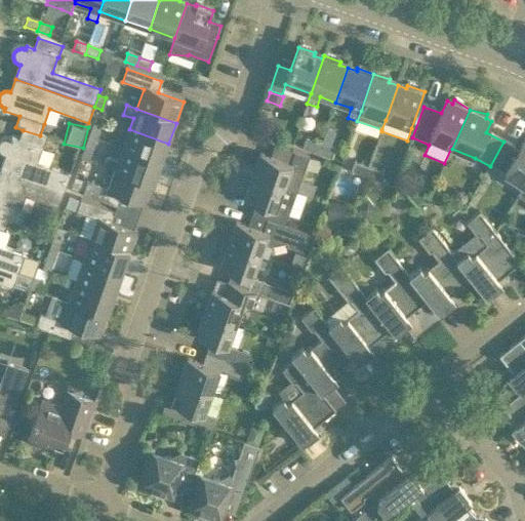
[(96,142),(99,130),(92,127),(88,138),(96,142)]
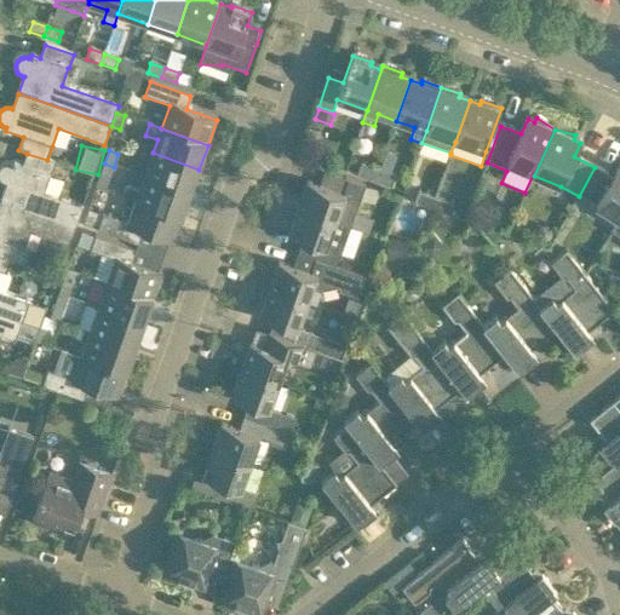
[(190,194),(199,170),(153,153),(144,178),(190,194)]
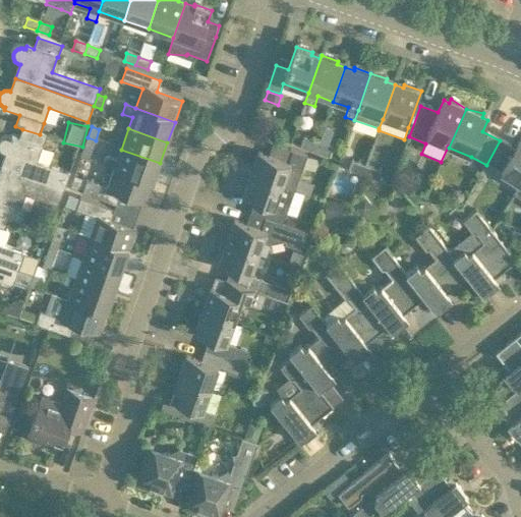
[(47,137),(40,134),(22,129),(18,139),(11,137),(10,140),(9,139),(7,139),(6,139),(4,139),(3,139),(1,140),(0,141),(0,152),(1,153),(2,154),(4,155),(5,156),(0,169),(63,191),(69,174),(38,163),(47,137)]
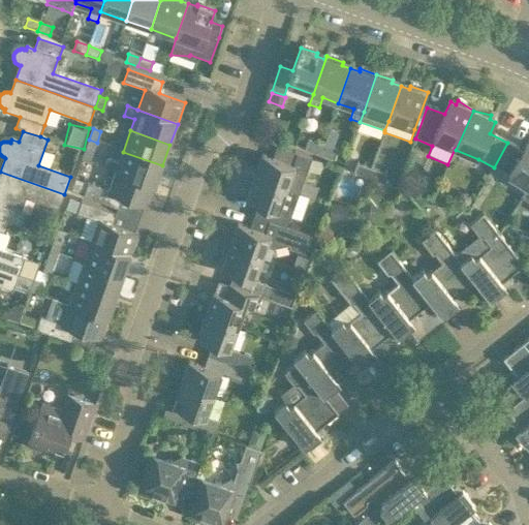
[(93,154),(97,143),(89,140),(85,151),(93,154)]
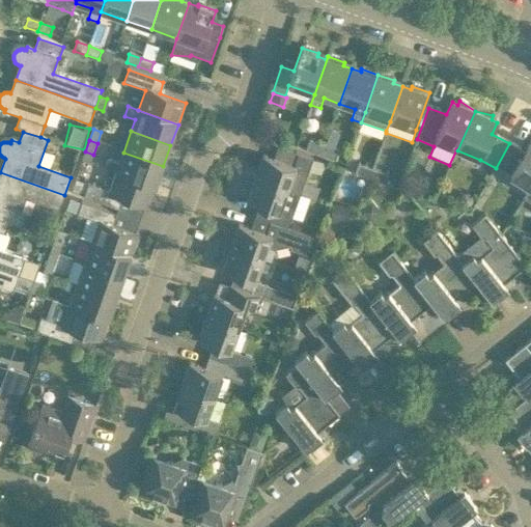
[(320,157),(324,146),(309,141),(306,151),(320,157)]
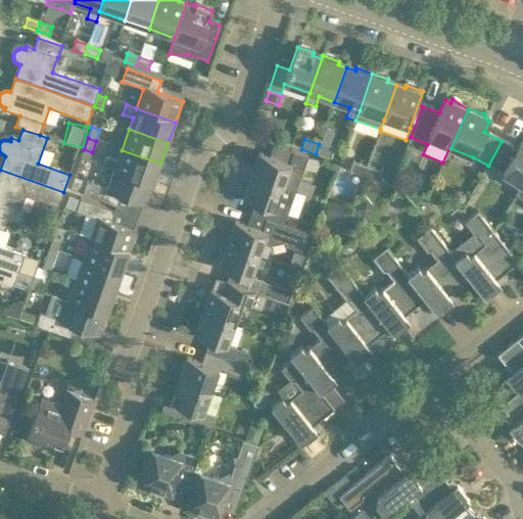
[(522,142),(518,150),(502,141),(488,166),(503,174),(522,186),(522,142)]
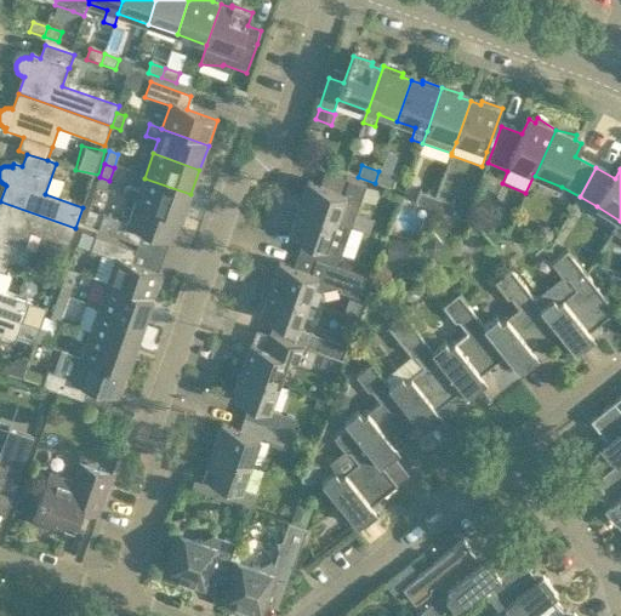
[(392,189),(396,177),(379,171),(375,183),(392,189)]
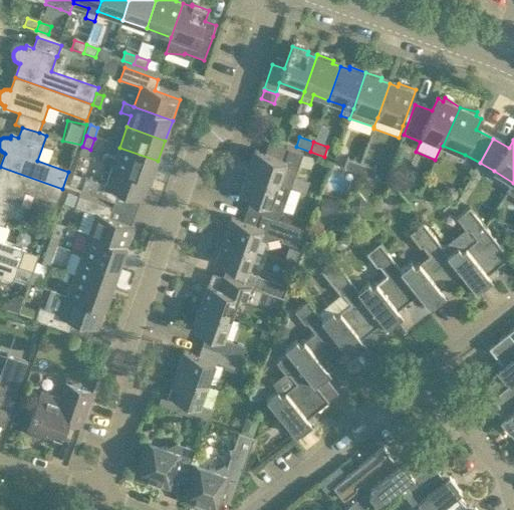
[(255,152),(247,174),(291,191),(298,168),(302,157),(270,146),(266,156),(255,152)]
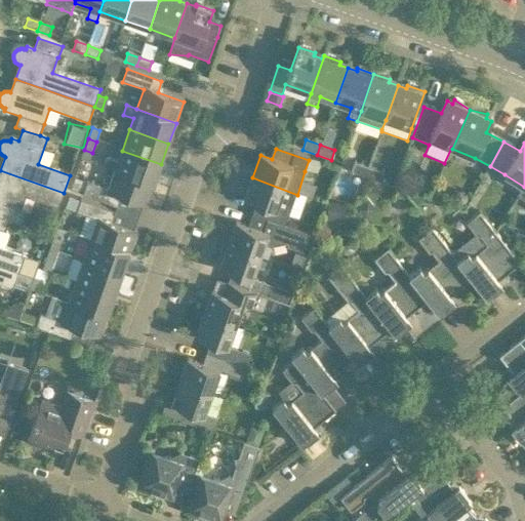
[(105,163),(104,167),(115,171),(154,186),(161,164),(122,151),(118,164),(109,161),(105,163)]
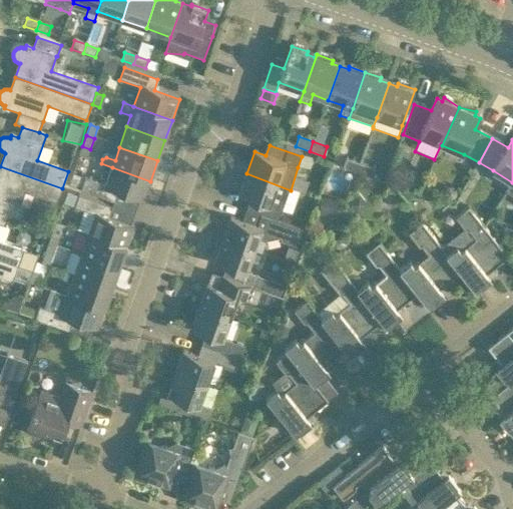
[(357,174),(360,164),(346,159),(342,169),(357,174)]
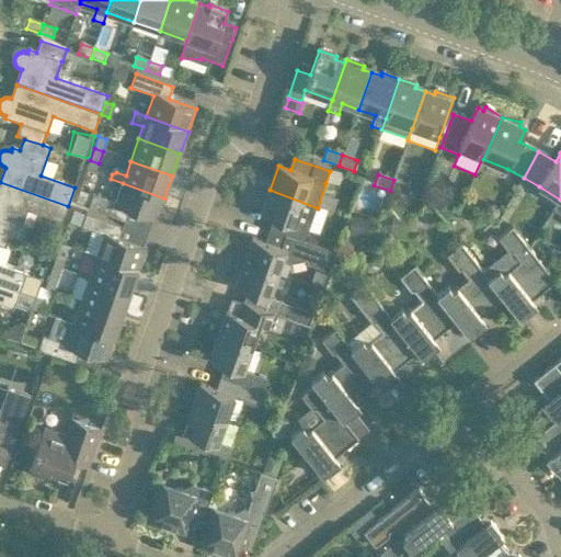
[(405,196),(409,185),(393,180),(390,191),(405,196)]
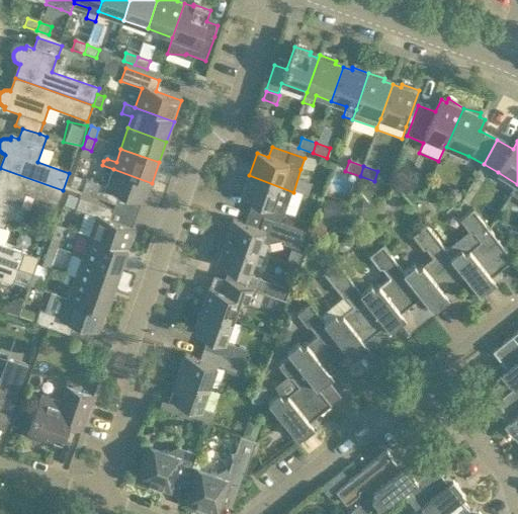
[(63,190),(0,168),(0,215),(21,224),(25,211),(20,209),(25,195),(58,206),(63,190)]
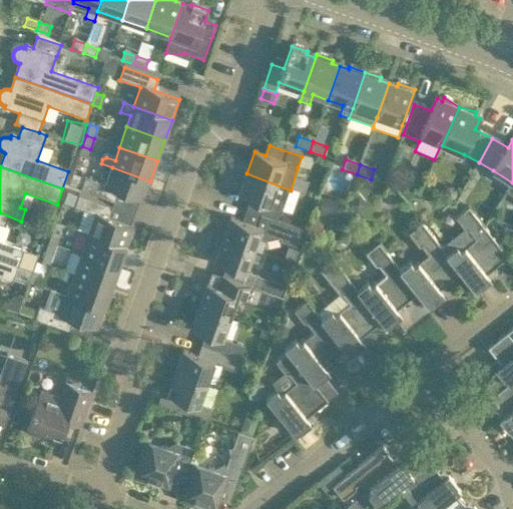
[(143,202),(150,181),(112,167),(105,186),(73,175),(68,187),(114,203),(117,193),(143,202)]
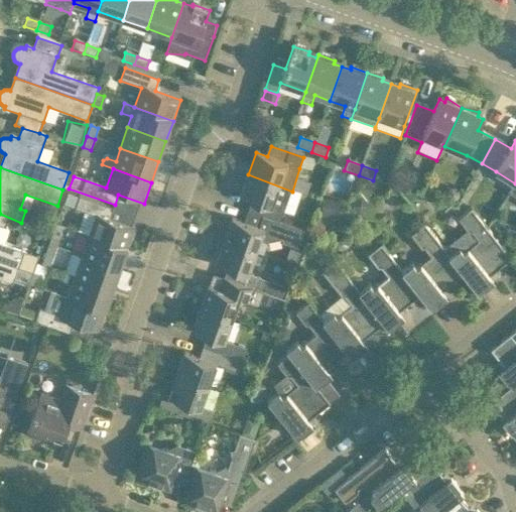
[(280,224),(284,213),(291,190),(248,174),(240,197),(252,202),(248,213),(280,224)]
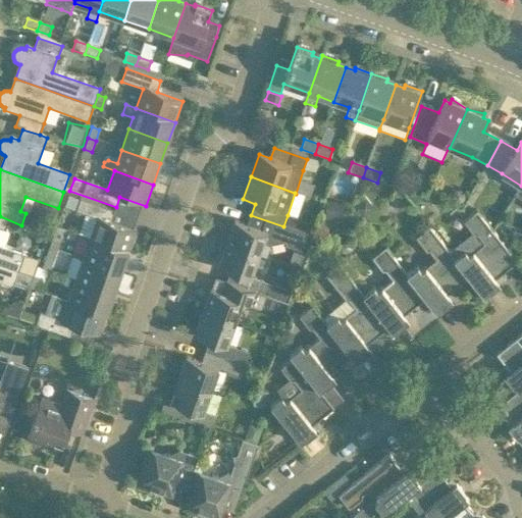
[(128,253),(136,231),(110,222),(114,212),(95,205),(69,196),(64,209),(97,220),(90,240),(128,253)]
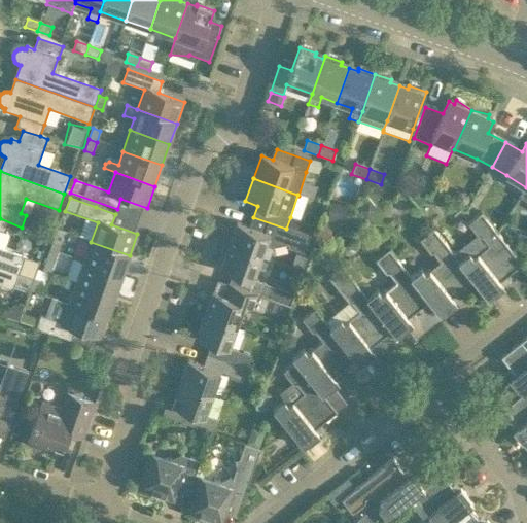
[(366,221),(378,212),(369,201),(357,210),(366,221)]
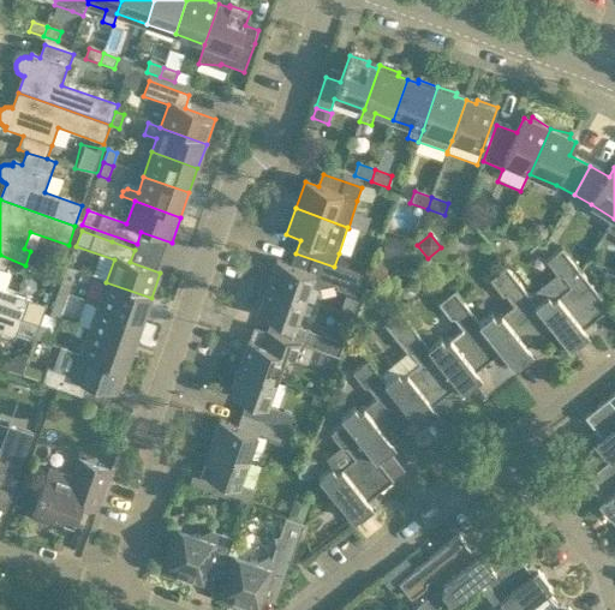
[(401,263),(405,241),(386,238),(382,259),(401,263)]
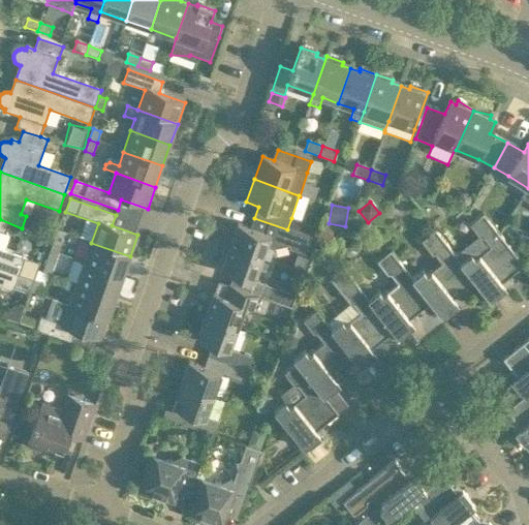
[(524,267),(499,236),(483,215),(469,226),(479,239),(484,240),(490,248),(475,260),(471,255),(461,264),(460,264),(475,283),(474,283),(490,302),(505,289),(501,284),(524,267)]
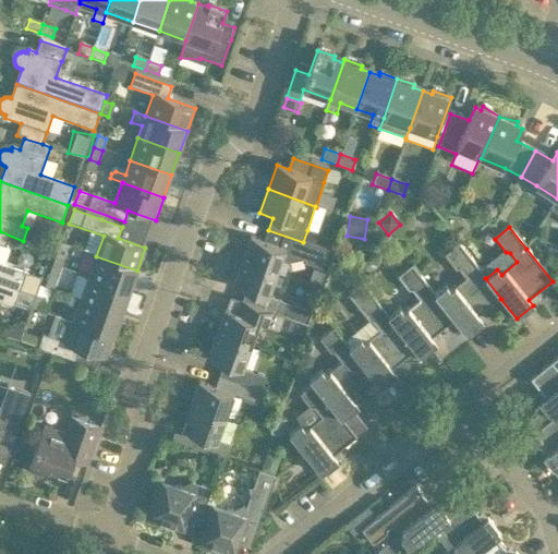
[(329,252),(303,242),(268,230),(264,242),(251,238),(242,262),(277,274),(282,260),(287,262),(303,259),(308,261),(307,263),(323,268),(329,252)]
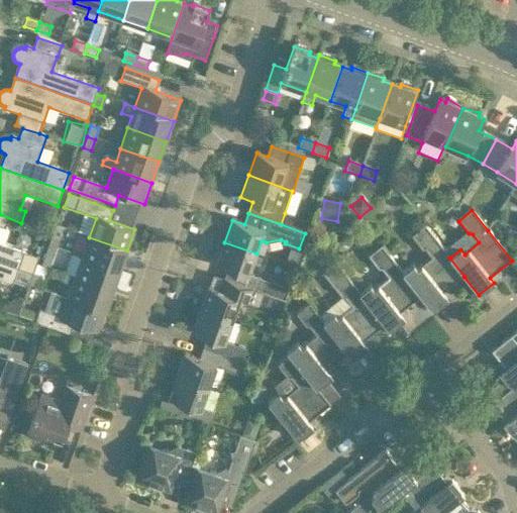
[(21,223),(0,214),(0,263),(33,275),(33,274),(39,258),(0,243),(0,227),(7,230),(9,230),(11,230),(13,230),(14,229),(16,228),(18,227),(19,226),(20,224),(21,223)]
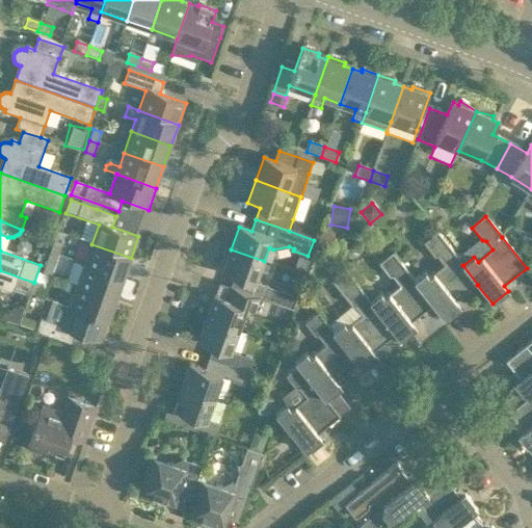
[(478,285),(462,265),(463,265),(437,233),(424,243),(434,257),(437,257),(445,265),(429,278),(426,272),(415,282),(433,306),(444,320),(459,307),(456,302),(477,285),(478,285)]
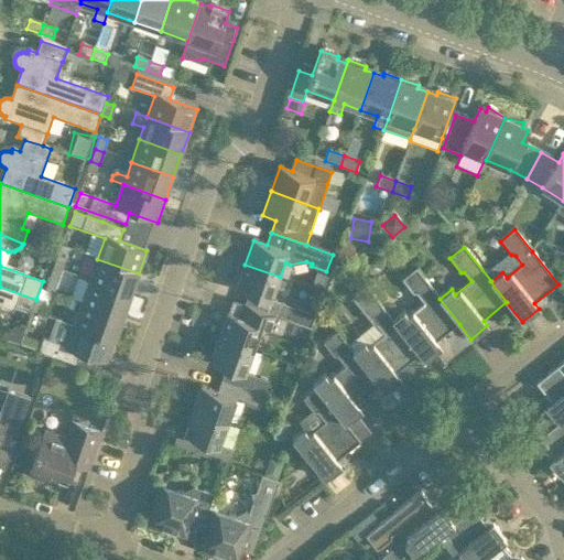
[(61,271),(65,259),(57,256),(53,268),(61,271)]
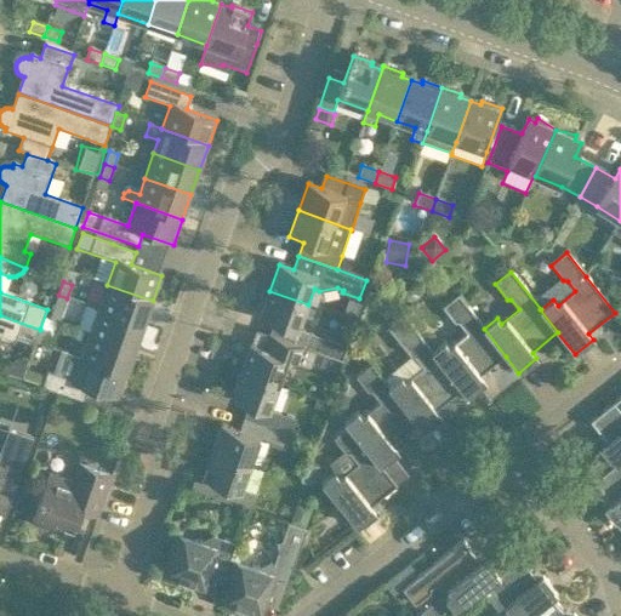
[(144,325),(153,301),(107,285),(98,309),(144,325)]
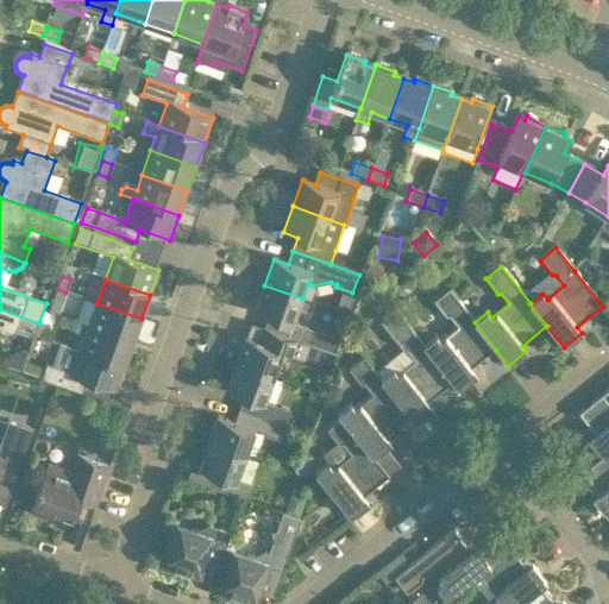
[(264,285),(256,312),(269,316),(264,331),(302,344),(307,329),(293,325),(294,321),(302,299),(264,285)]
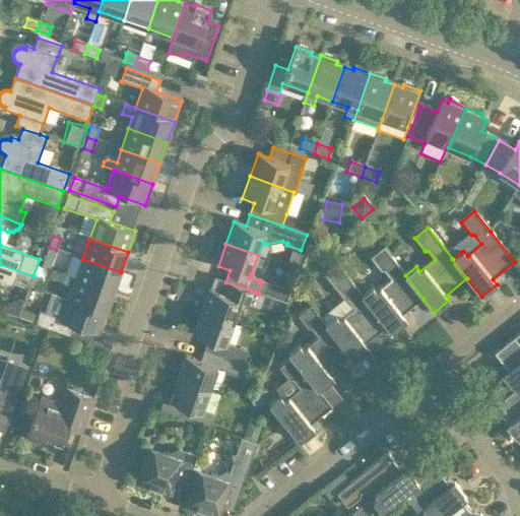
[(53,261),(56,250),(49,247),(45,259),(53,261)]
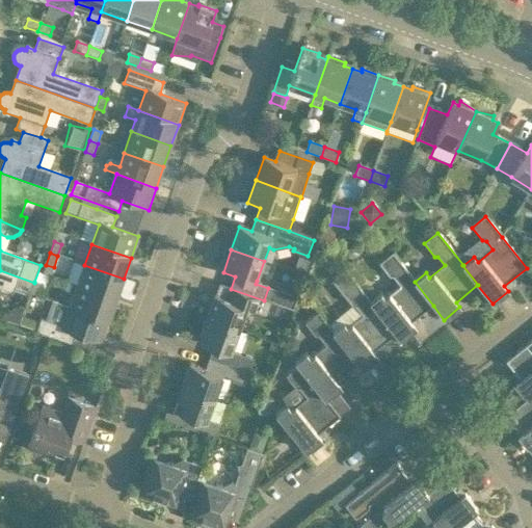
[(433,306),(415,282),(393,254),(379,264),(390,278),(393,278),(400,287),(384,298),(381,293),(370,302),(396,336),(399,341),(416,328),(411,323),(433,306)]
